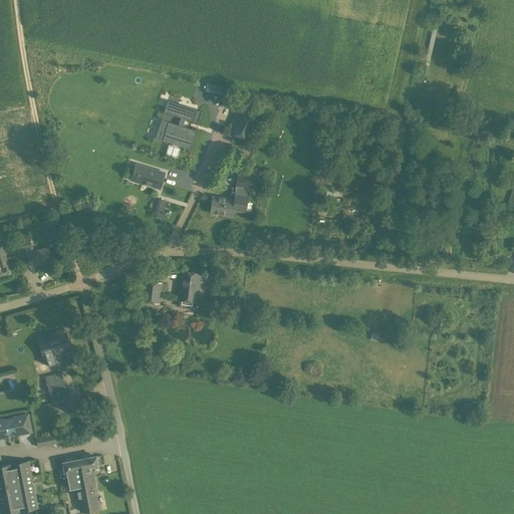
[(164,112),(180,117),(178,125),(168,121),(162,141),(190,150),(196,131),(182,126),(185,118),(192,121),(196,109),(167,100),(164,112)]
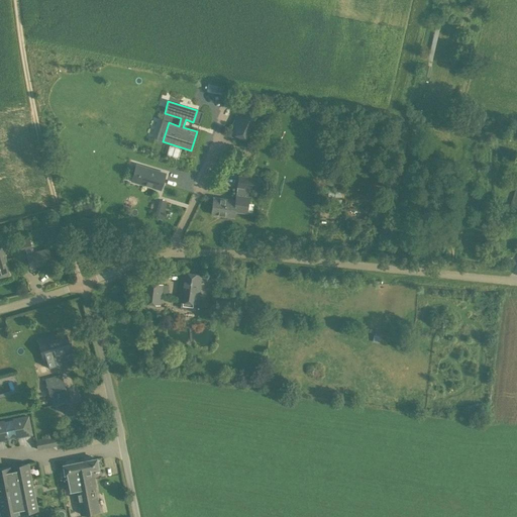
[(265,115),(240,104),(228,131),(252,142),(265,115)]
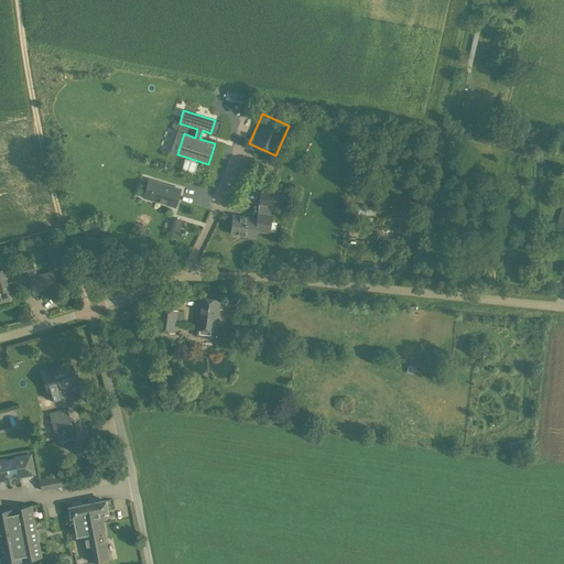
[(180,190),(153,182),(148,198),(174,206),(180,190)]
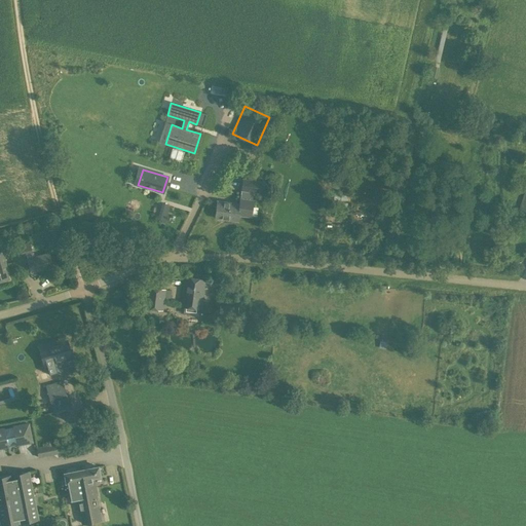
[(251,217),(253,200),(252,200),(253,193),(263,194),(264,181),(241,179),(239,199),(239,204),(217,201),(215,218),(237,221),(238,215),(251,217)]
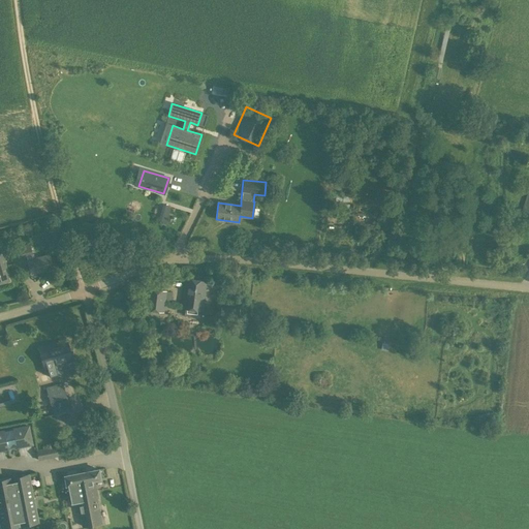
[(162,204),(160,212),(167,214),(170,207),(162,204)]
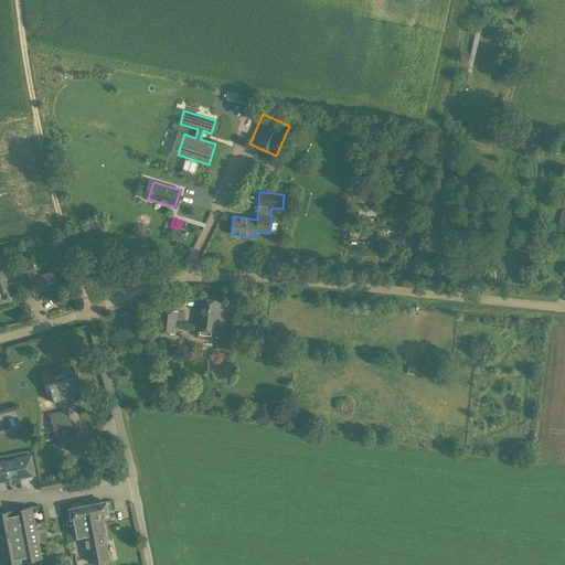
[(29,275),(35,274),(32,260),(17,264),(20,277),(29,275)]
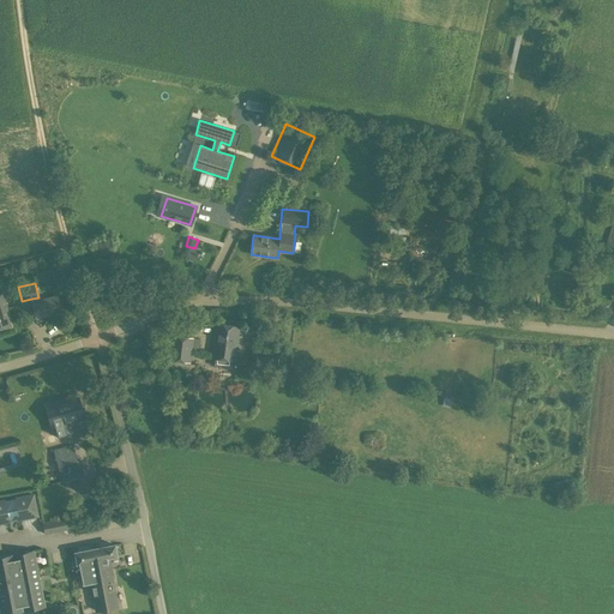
[(125,288),(125,300),(145,302),(146,289),(125,288)]
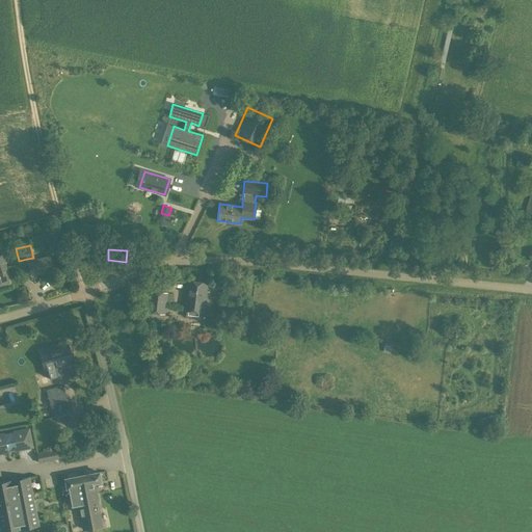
[(27,262),(30,276),(43,273),(43,272),(53,270),(49,256),(33,260),(33,258),(27,259),(27,262)]
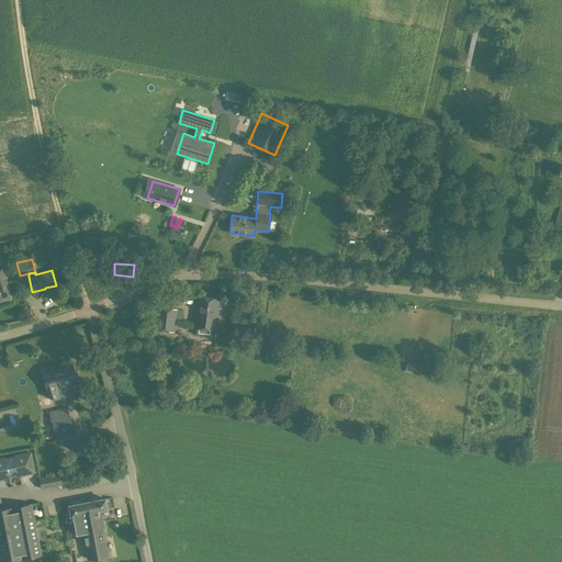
[(198,296),(193,327),(214,329),(217,300),(198,296)]
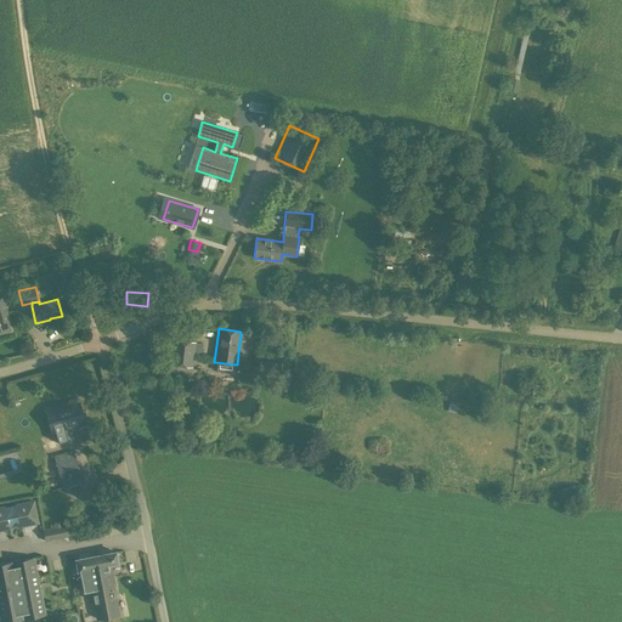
[(192,367),(193,344),(173,341),(171,365),(192,367)]
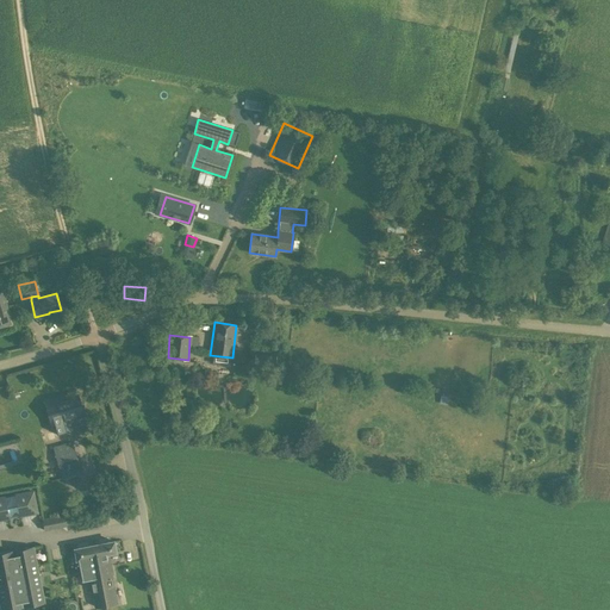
[(275,369),(277,359),(255,356),(254,367),(275,369)]
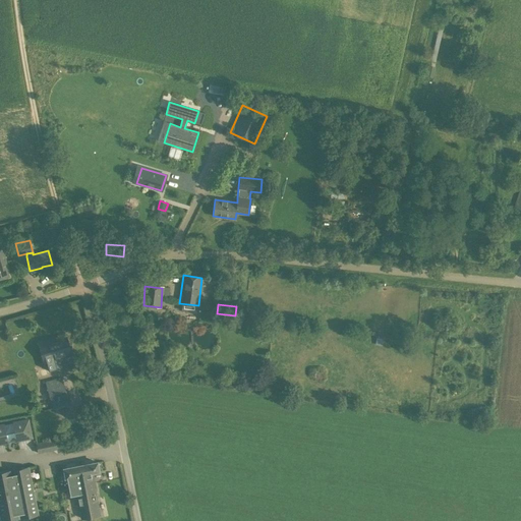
[(58,369),(55,359),(61,357),(64,370),(75,367),(71,354),(66,338),(54,341),(53,339),(39,344),(45,362),(47,372),(58,369)]
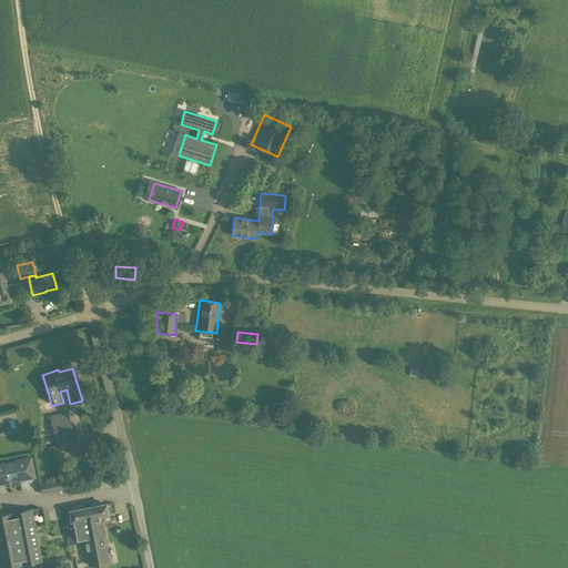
[(68,411),(49,416),(58,445),(75,440),(68,411)]
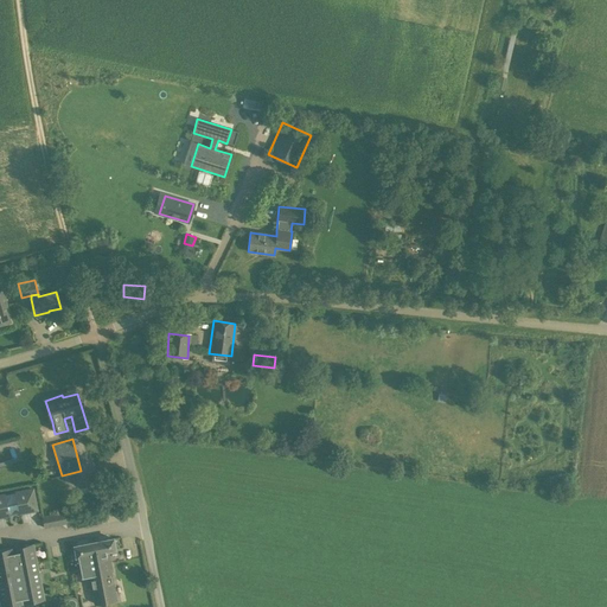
[(32,489),(14,492),(14,493),(5,494),(0,494),(0,517),(8,516),(8,515),(19,513),(37,510),(32,489)]
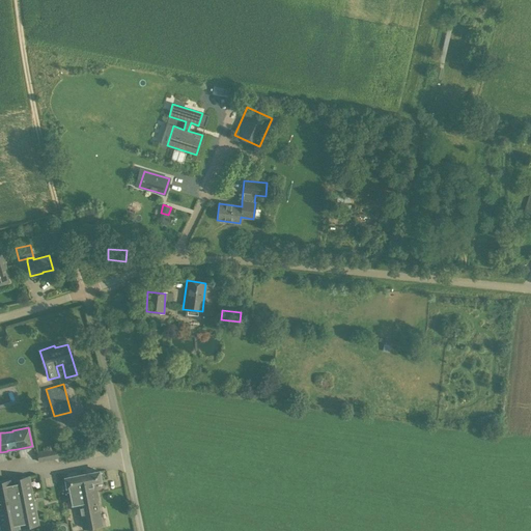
[(36,452),(38,462),(58,458),(56,449),(36,452)]
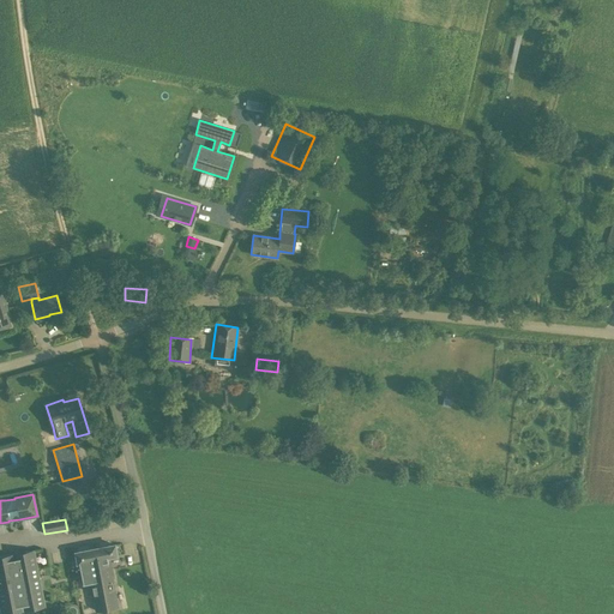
[(78,534),(97,530),(96,523),(77,527),(78,534)]
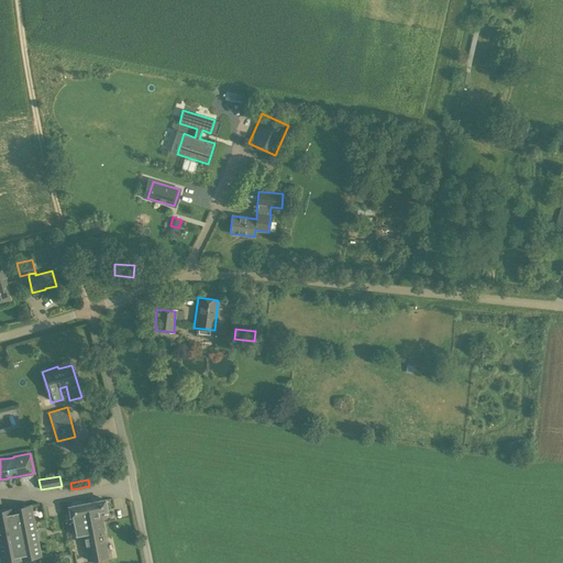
[(83,534),(88,561),(107,556),(101,530),(102,530),(99,511),(107,510),(105,500),(68,507),(70,517),(72,517),(75,536),(83,534)]
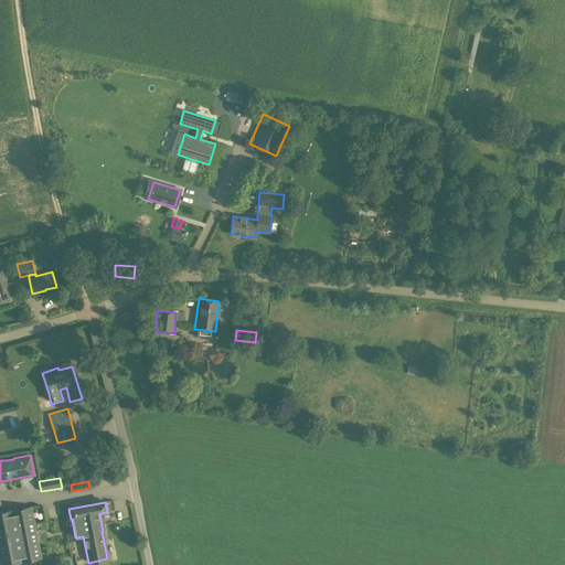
[(0,560),(0,564),(2,564),(41,557),(31,508),(0,513),(0,560)]
